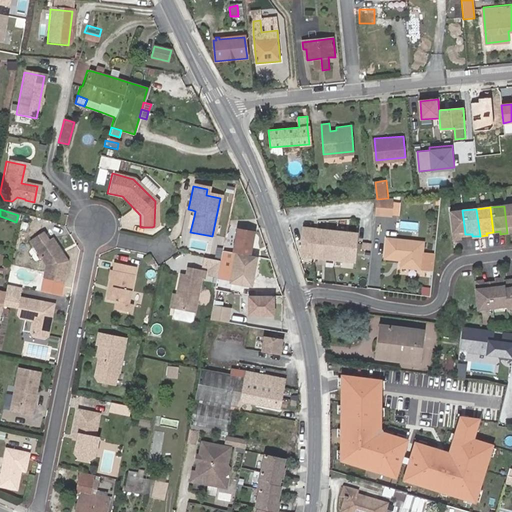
[(465,234),(462,210),(448,211),(451,238),(459,238),(458,235),(465,234)]
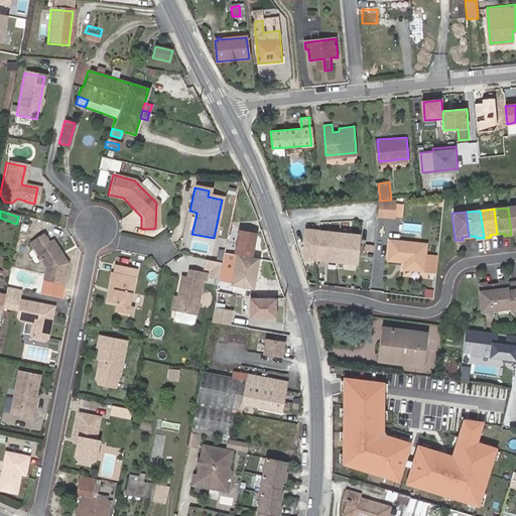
[(360,235),(305,229),(302,258),(357,264),(360,235)]
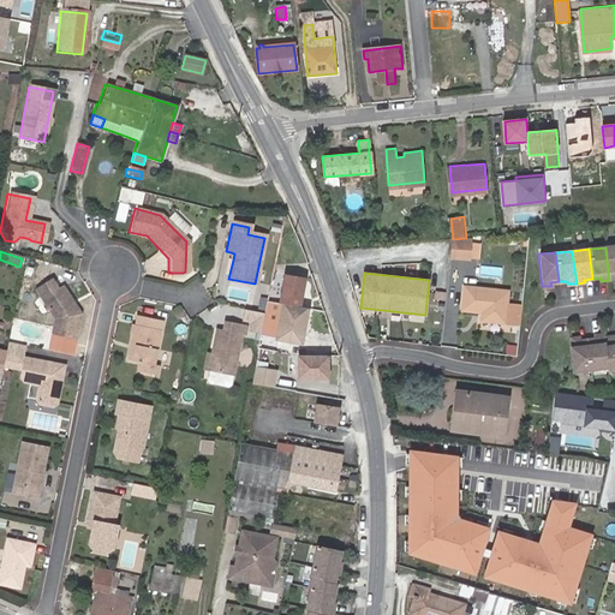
[(279,329),(272,328),(270,338),(278,339),(300,342),(305,309),(298,308),(303,279),(284,275),(279,304),(282,305),(279,329)]
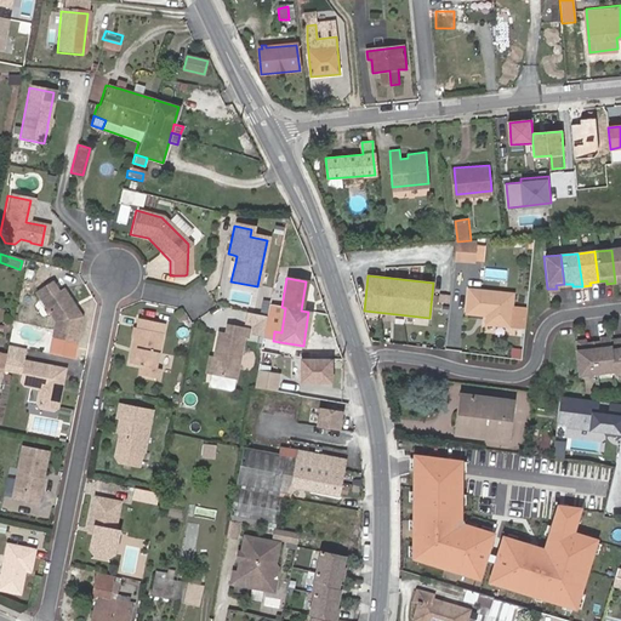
[(77,318),(60,288),(55,291),(50,281),(33,292),(51,323),(49,339),(72,343),(77,318)]
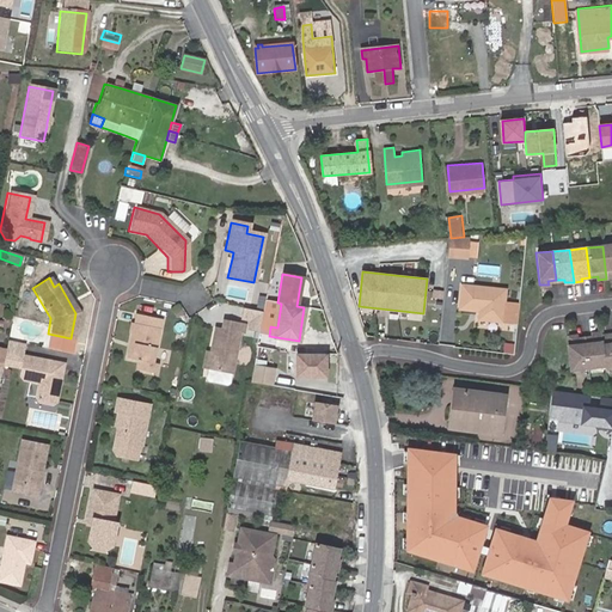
[(478,320),(501,323),(505,292),(463,287),(459,310),(478,312),(478,320)]
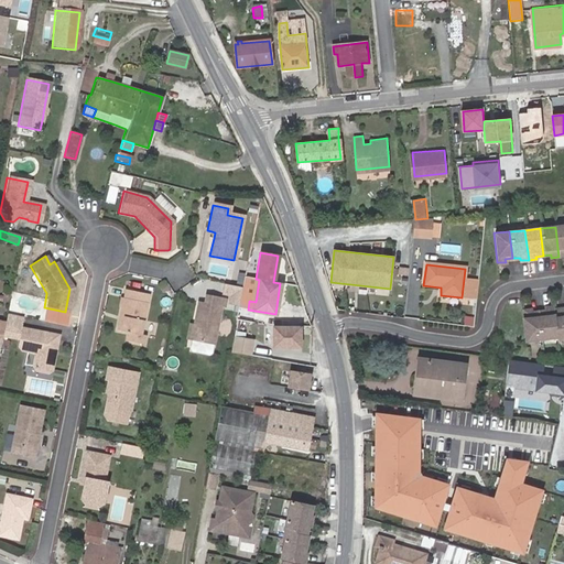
[(256,279),(245,277),(242,288),(240,300),(249,301),(256,302),(259,280),(256,279)]
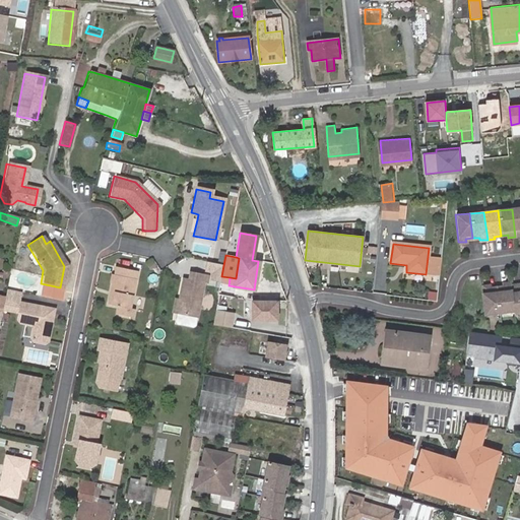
[(223,265),(217,264),(215,274),(221,275),(223,265)]
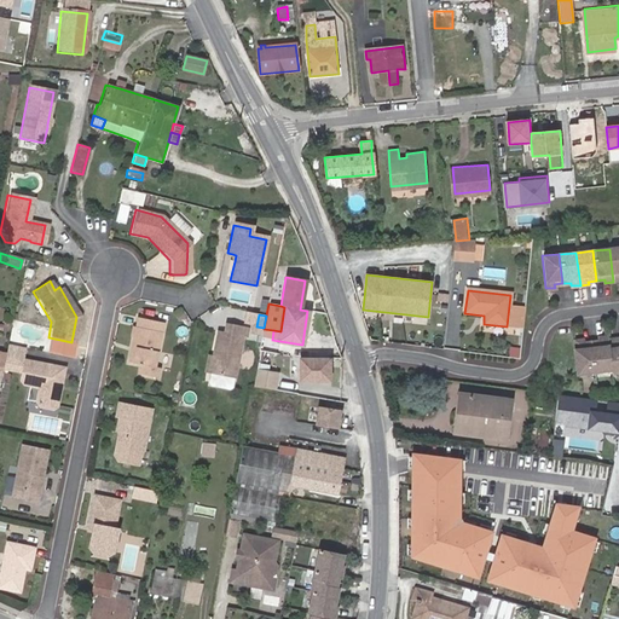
[(134,318),(126,363),(138,365),(136,375),(155,379),(156,368),(151,366),(158,324),(134,318)]
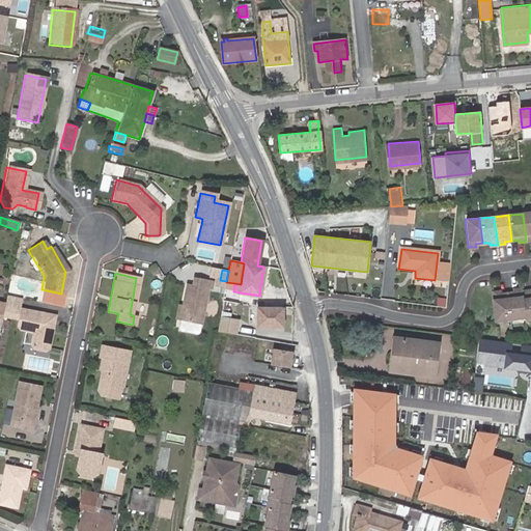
[(200,332),(208,290),(212,291),(212,288),(214,281),(194,277),(193,285),(188,284),(184,304),(180,304),(177,318),(180,319),(179,327),(182,330),(197,333),(200,332)]
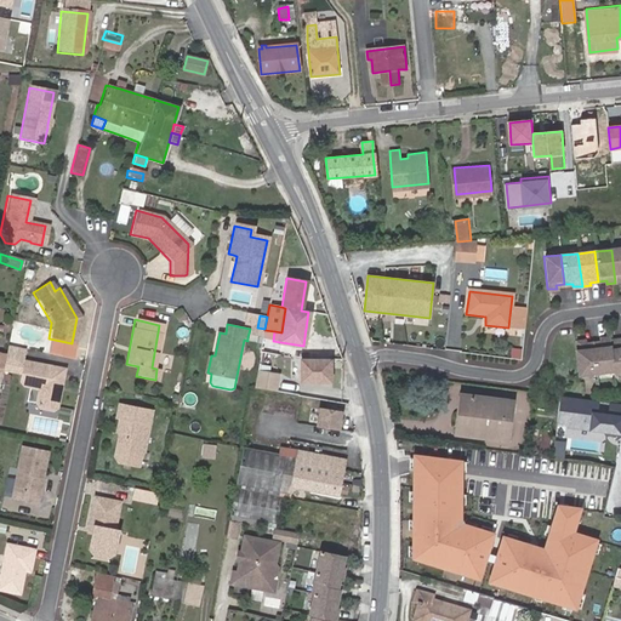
[(592,341),(596,370),(613,369),(609,339),(609,336),(599,337),(600,340),(592,341)]
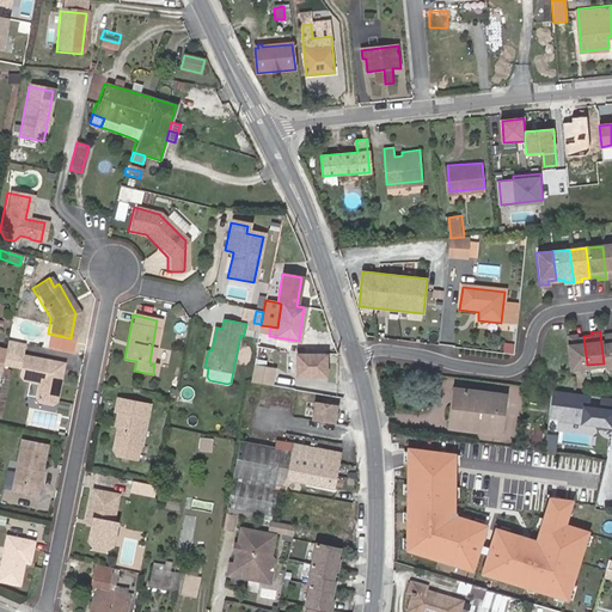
[(600,334),(604,363),(604,366),(611,365),(611,335),(609,336),(609,332),(600,334)]
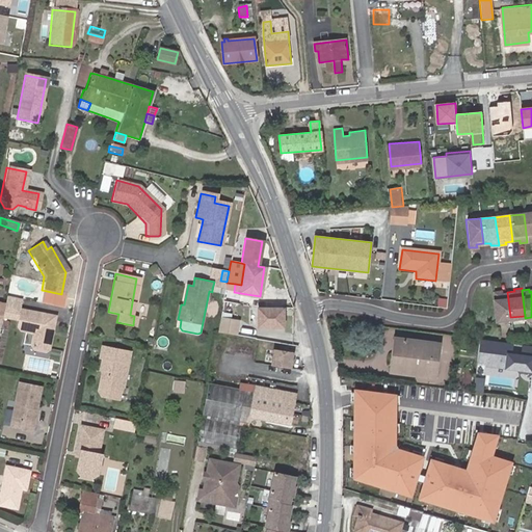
[(491,291),(496,319),(510,317),(507,292),(500,293),(500,290),(491,291)]
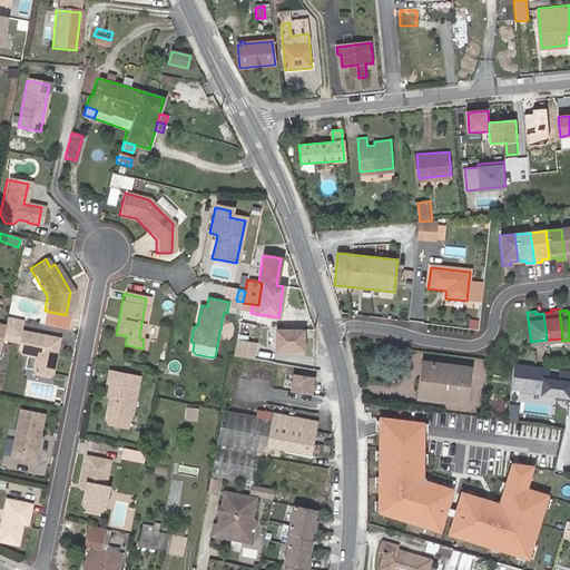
[(303,332),(276,333),(277,353),(303,352),(303,332)]
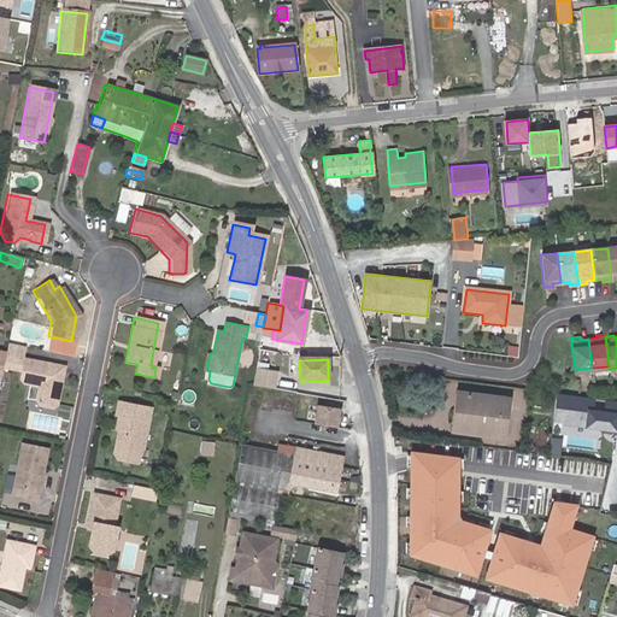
[(53,406),(59,369),(22,360),(17,383),(19,386),(35,388),(33,404),(36,409),(47,410),(53,406)]
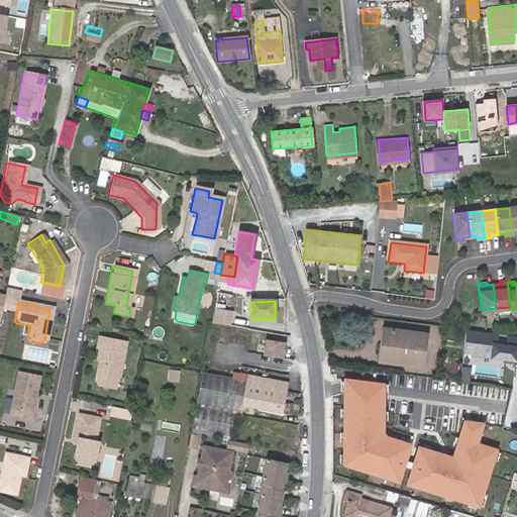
[(212,324),(222,325),(224,314),(214,312),(212,324)]
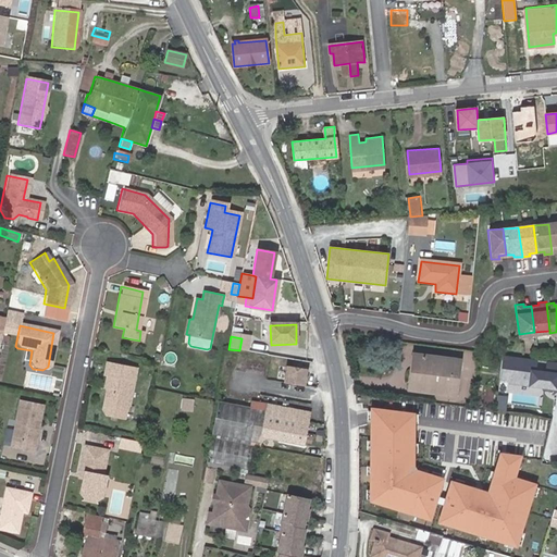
[(457,361),(411,355),(407,388),(453,394),(457,361)]
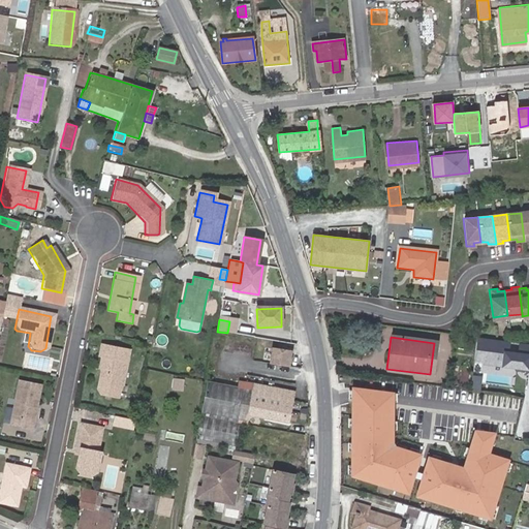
[(528,343),(477,338),(475,363),(528,369),(527,373),(528,373),(528,343)]
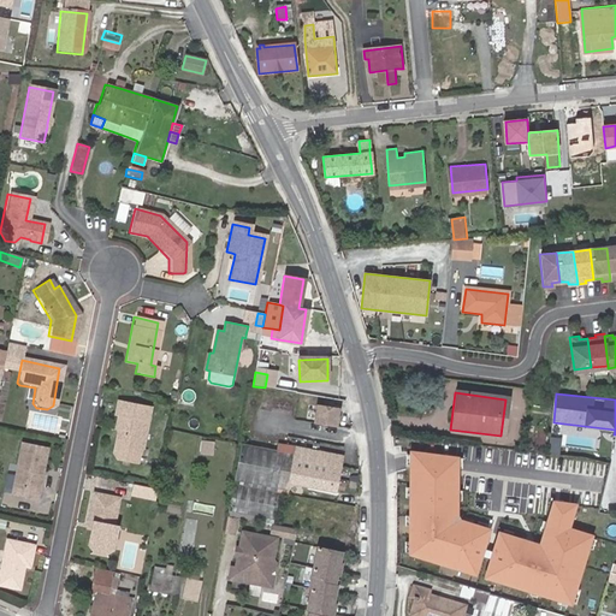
[(116,428),(111,452),(114,457),(136,462),(138,450),(141,448),(149,408),(116,402),(113,414),(116,415),(113,427),(116,428)]
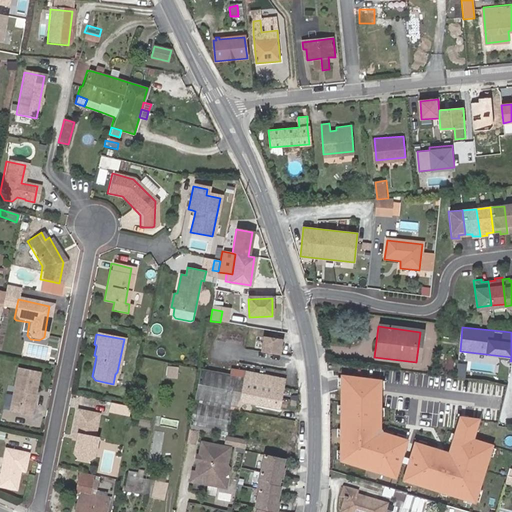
[(263,351),(283,353),(285,336),(264,334),(263,351)]
